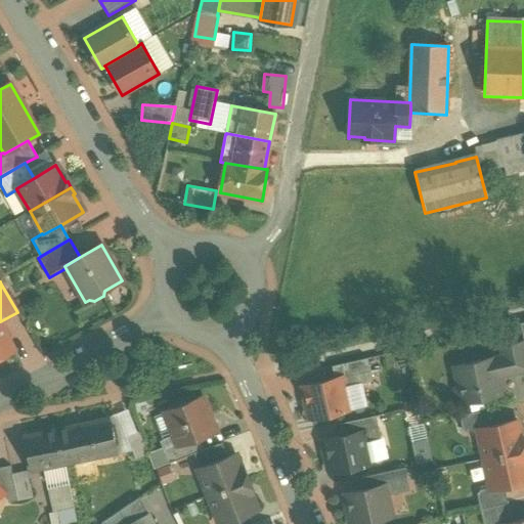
[(0,358),(14,350),(0,323),(0,358)]
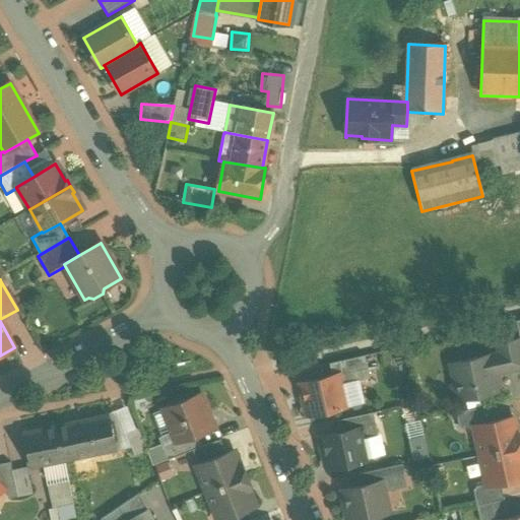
[(519,339),(498,345),(500,353),(504,371),(519,367),(519,339)]
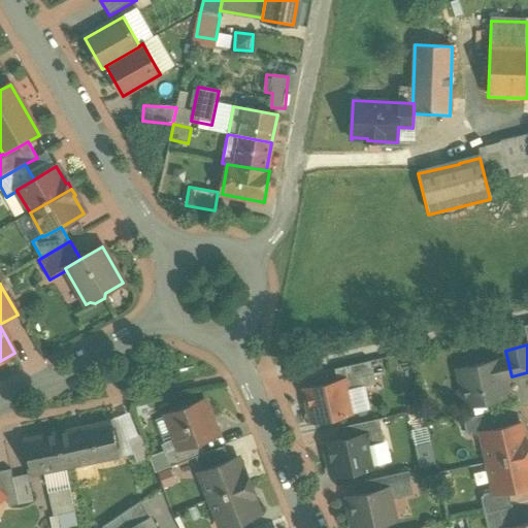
[(507,359),(463,369),(465,381),(457,394),(464,398),(466,406),(504,398),(500,378),(512,376),(507,359)]
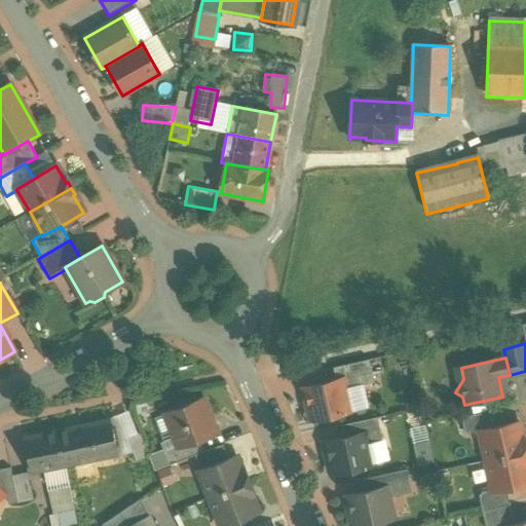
[(369,360),(333,368),(336,381),(343,380),(345,389),(374,383),(369,360)]
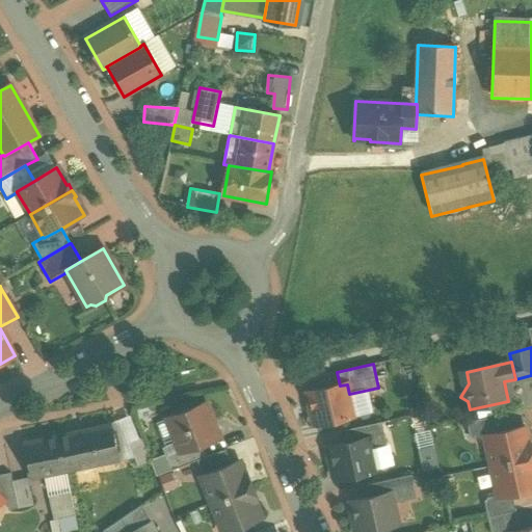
[(340,386),(308,393),(311,405),(310,405),(309,408),(312,423),(315,425),(354,416),(349,394),(347,384),(340,386)]
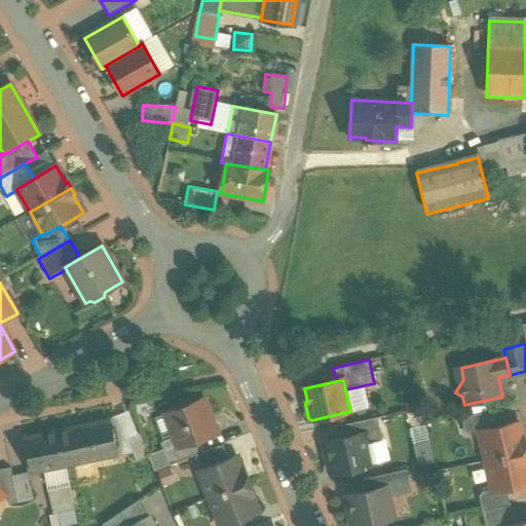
[(191,405),(188,403),(179,407),(178,410),(165,414),(175,438),(179,447),(198,439),(216,433),(211,419),(212,415),(207,401),(202,400),(191,405)]
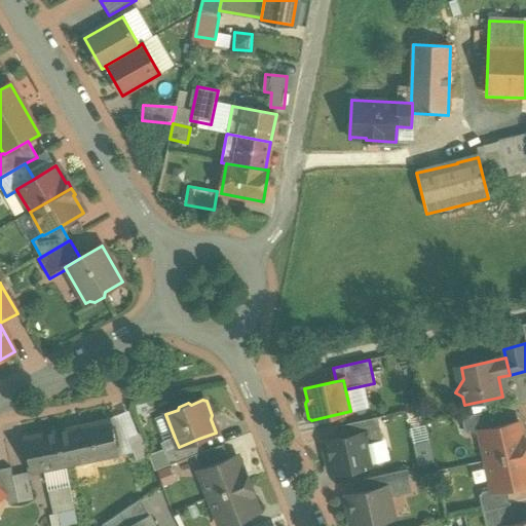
[(489,412),(461,418),(464,433),(470,436),(479,434),(483,433),(482,430),(493,428),(489,412)]
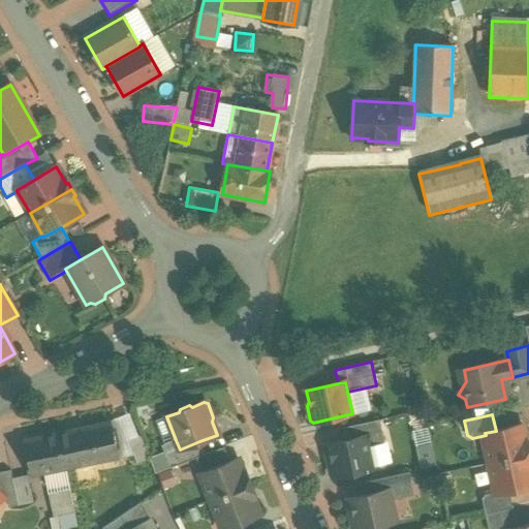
[(379,419),(343,428),(346,441),(366,436),(369,446),(384,443),(379,419)]
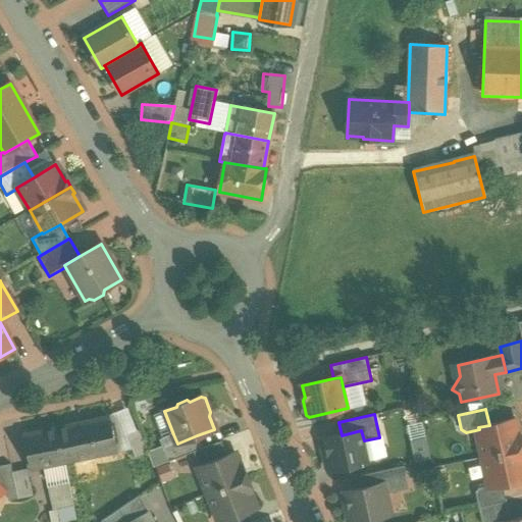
[(108,417),(57,428),(64,463),(115,453),(108,417)]
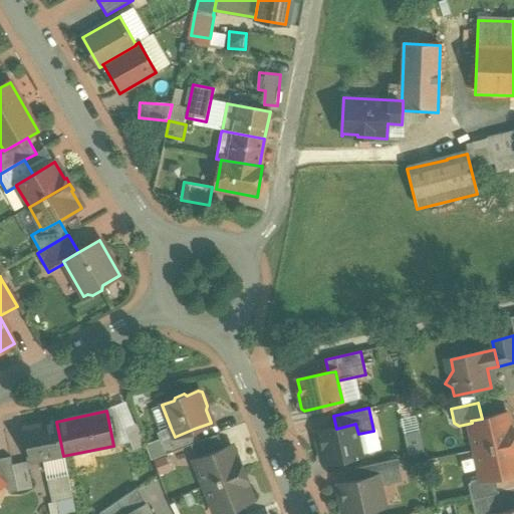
[(482,419),(471,421),(472,423),(468,424),(474,451),(513,442),(513,436),(513,435),(512,435),(507,413),(482,419)]
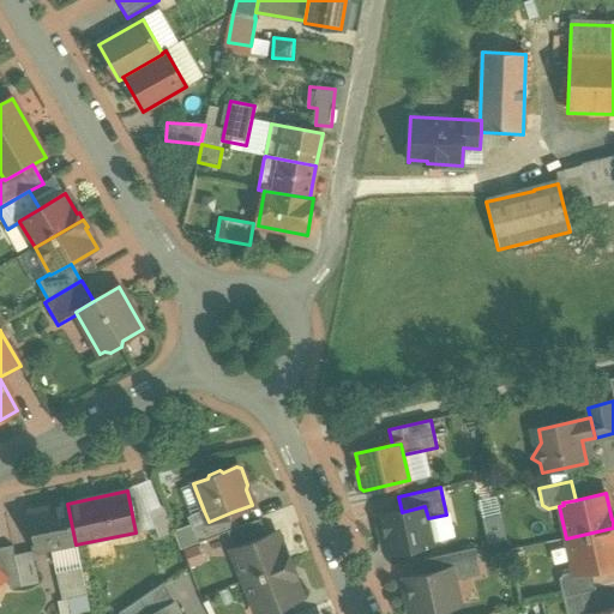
[(67,504),(29,512),(37,553),(76,545),(67,504)]
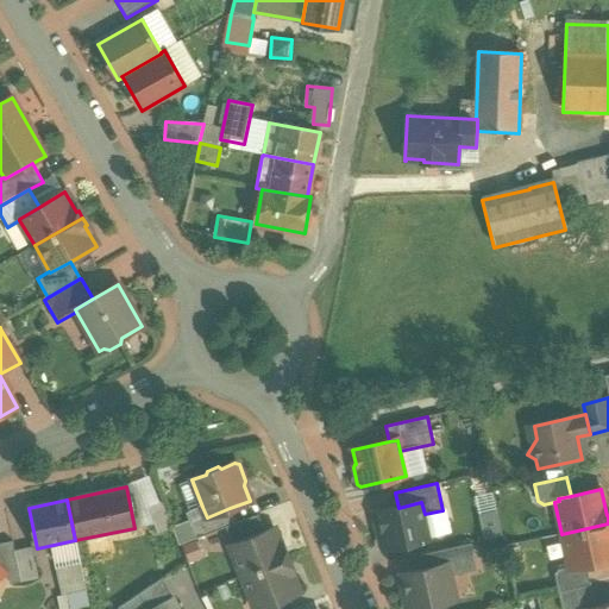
[(163,502),(148,508),(157,535),(173,528),(163,502)]
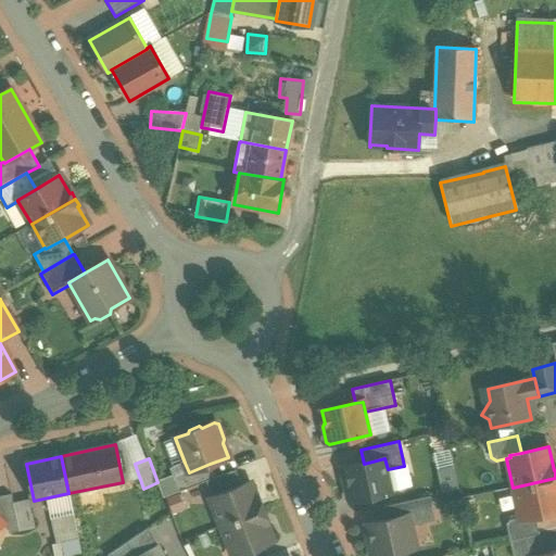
[(364,464),(344,468),(346,481),(344,484),(348,498),(351,501),(364,498),(367,500),(377,497),(378,495),(388,493),(384,478),(389,477),(388,469),(384,458),(364,464)]
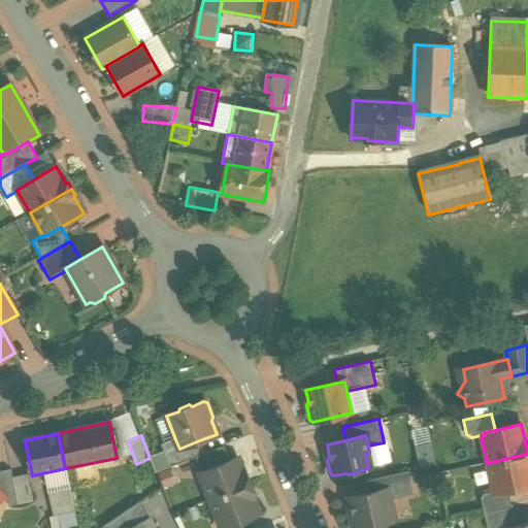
[(199,440),(179,449),(175,439),(161,444),(170,467),(196,458),(204,454),(199,440)]
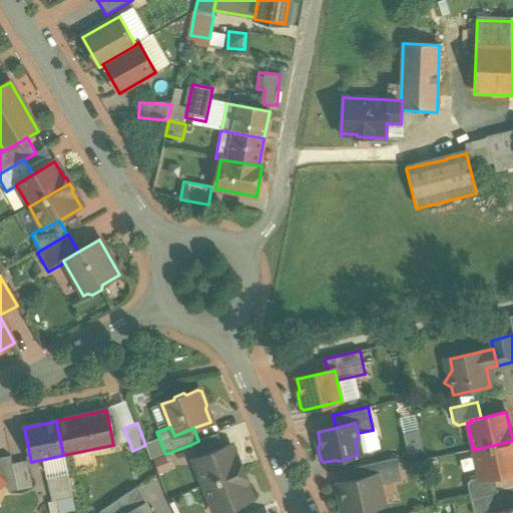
[(198,441),(190,445),(196,459),(223,448),(217,434),(198,441)]
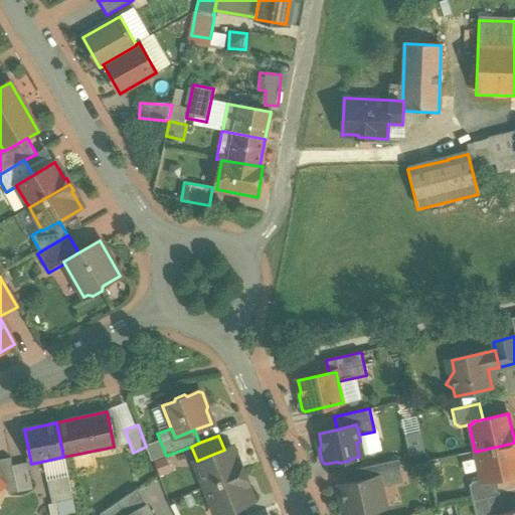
[(514,443),(475,452),(481,480),(485,479),(485,481),(496,479),(514,474),(514,443)]
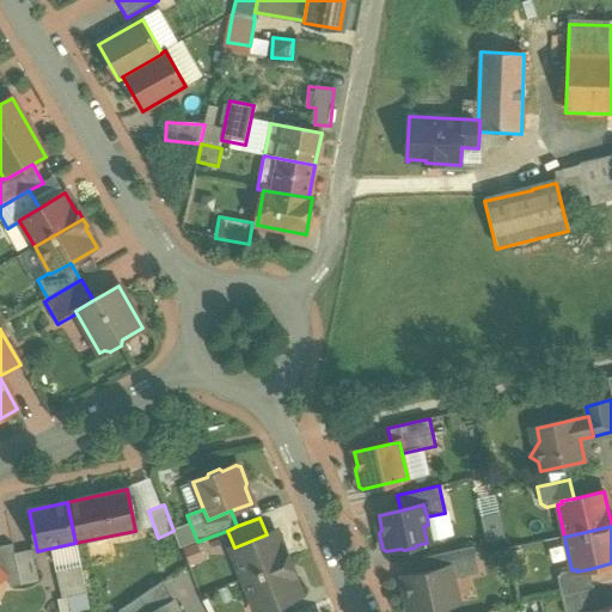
[(267,534),(234,548),(236,552),(233,557),(243,580),(289,562),(286,554),(283,554),(275,531),(267,534)]
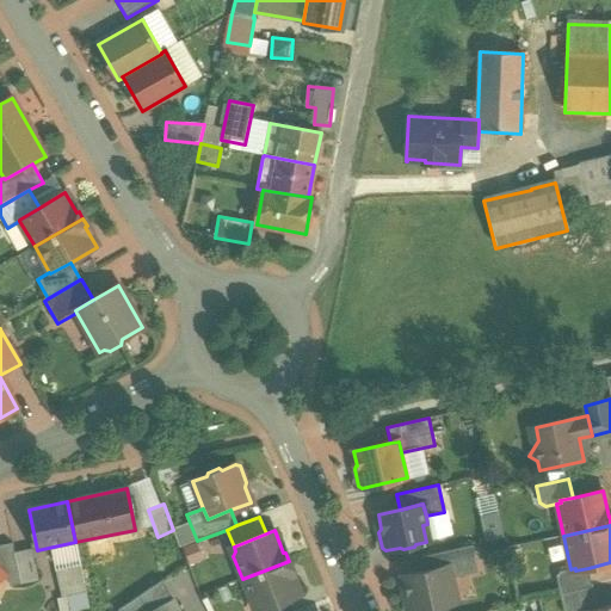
[(13,543),(0,545),(0,568),(4,574),(4,575),(12,586),(22,585),(14,554),(13,543)]
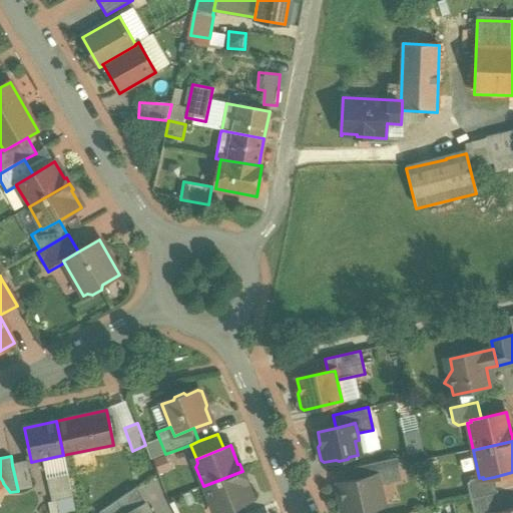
[(397,458),(354,468),(357,480),(392,473),(392,474),(400,472),(397,458)]
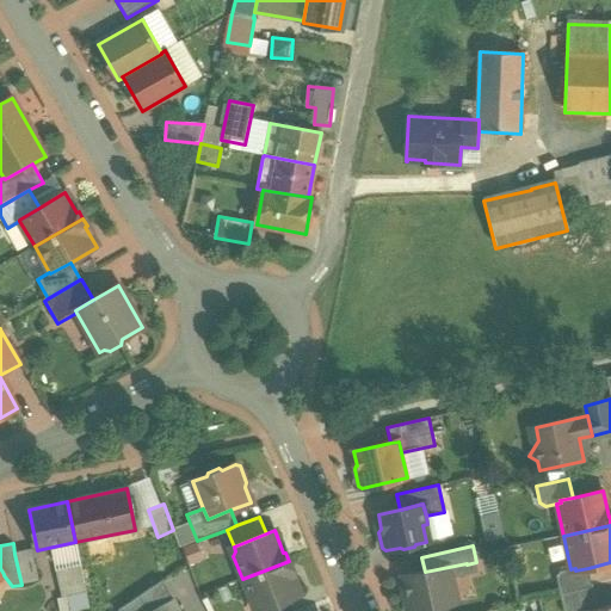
[(14,554),(22,585),(38,581),(31,550),(14,554)]
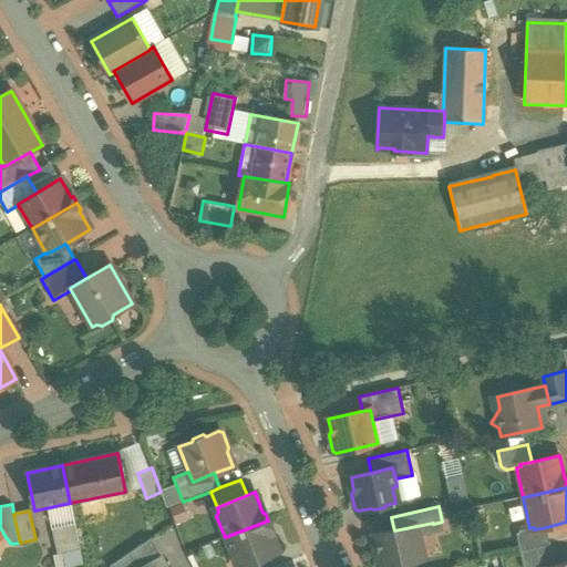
[(268,521),(225,537),(232,556),(237,558),(239,566),(240,566),(269,556),(278,553),(269,529),(270,528),(268,521)]
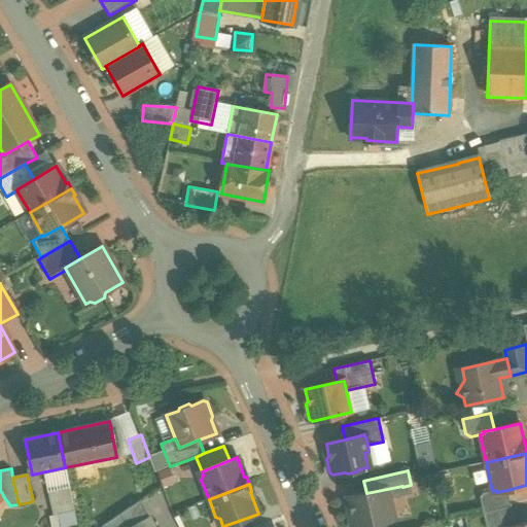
[(366,493),(347,497),(350,510),(348,513),(351,526),(360,526),(389,521),(386,506),(390,506),(389,499),(405,495),(402,487),(402,486),(366,493)]
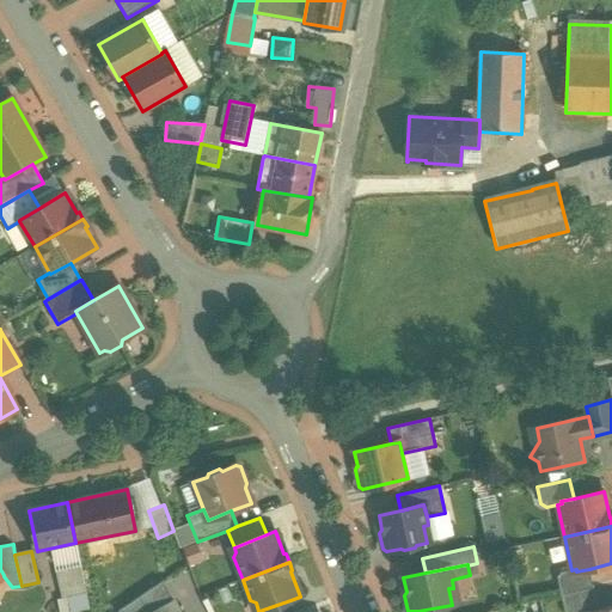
[(80,567),(56,571),(61,592),(66,591),(67,599),(86,594),(80,567)]
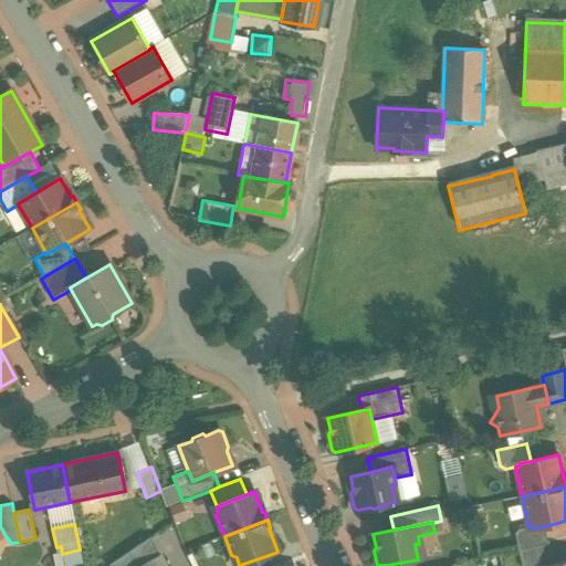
[(545,526),(533,528),(533,526),(528,527),(519,530),(515,535),(519,551),(548,544),(545,526)]
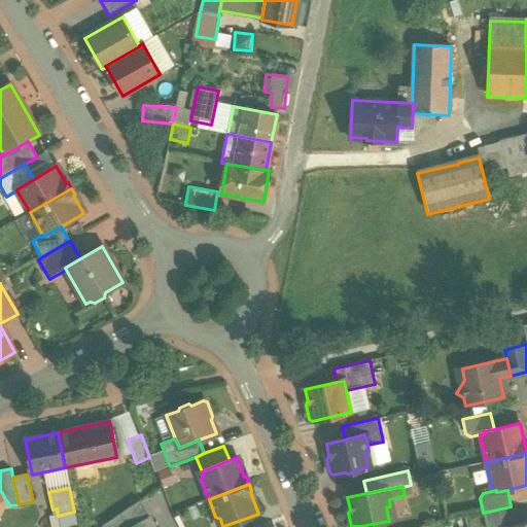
[(140,501),(102,526),(101,526),(129,526),(140,522),(132,508),(141,502),(140,501)]
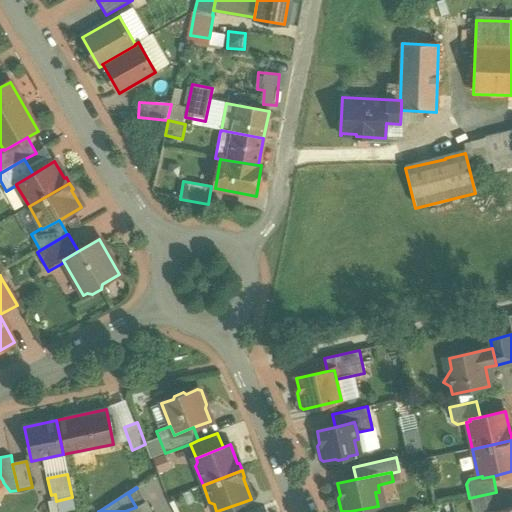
[(496,492),(469,498),(472,511),(498,511),(500,511),(496,492)]
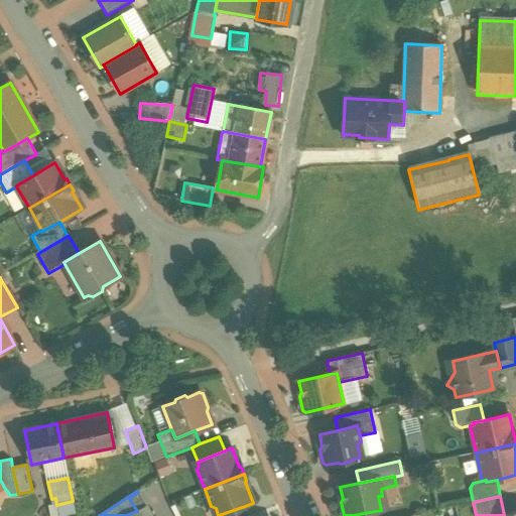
[(137,511),(126,515),(150,515),(146,506),(137,511)]
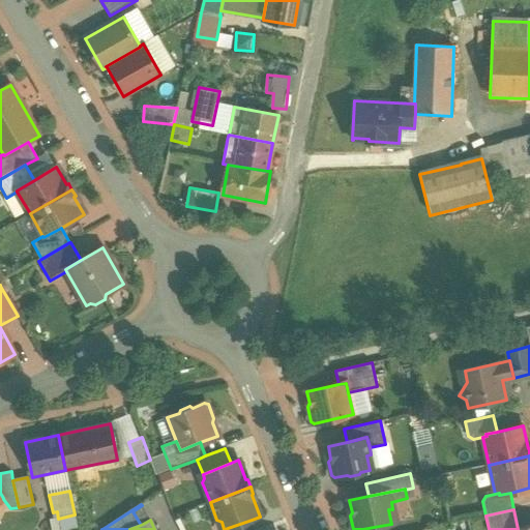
[(255,529),(252,520),(225,529),(255,529)]
